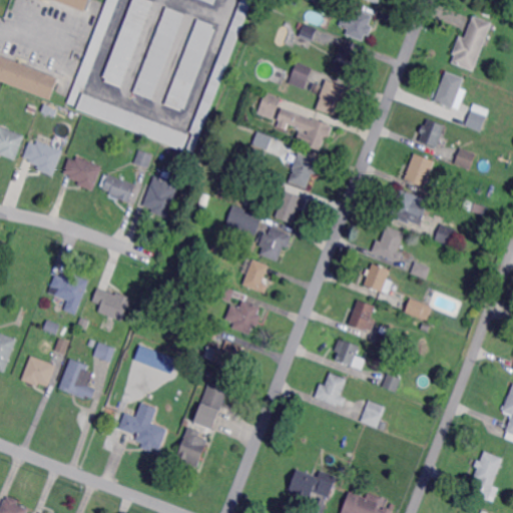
[(91,0),(87,12),(56,0),(91,0)]
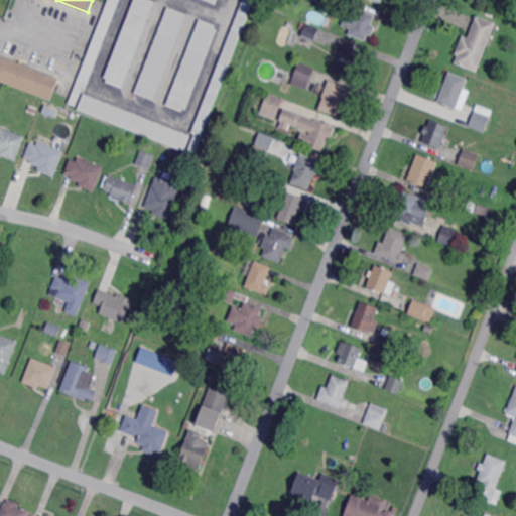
[(120,0),(87,88),(84,87),(77,105),(70,103),(108,0),(120,0)]
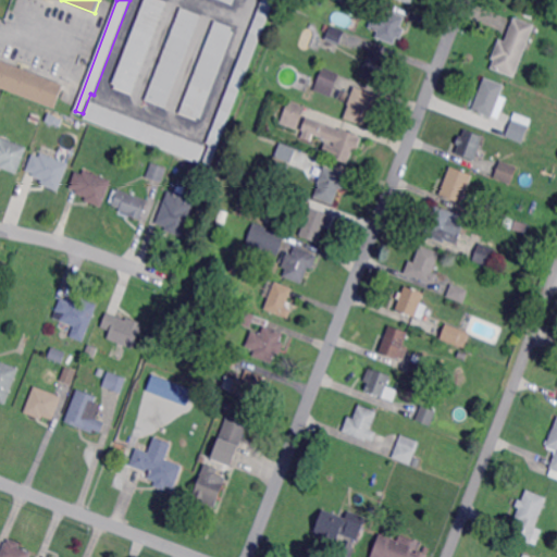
[(133,94),(115,87),(116,84),(113,83),(146,0),(166,0),(170,1),(133,94)]
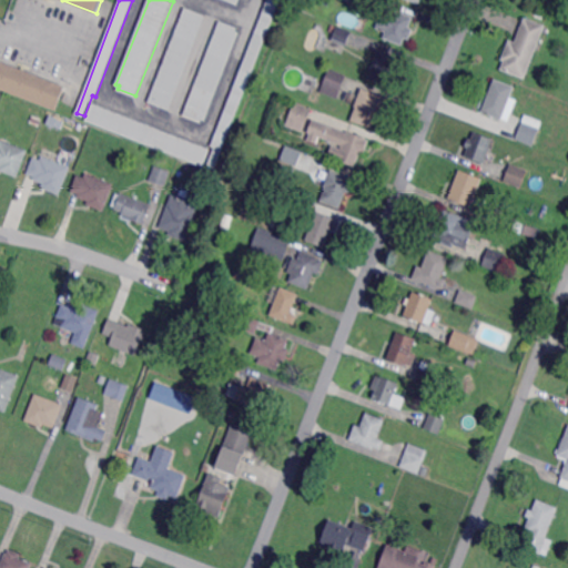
[(282,0),(214,169),(208,166),(215,146),(211,144),(269,0),(282,0)]
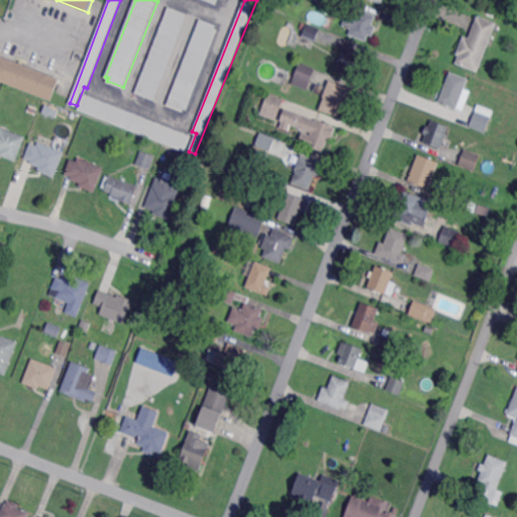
[(156,99),(136,92),(169,6),(188,13),(156,99)]
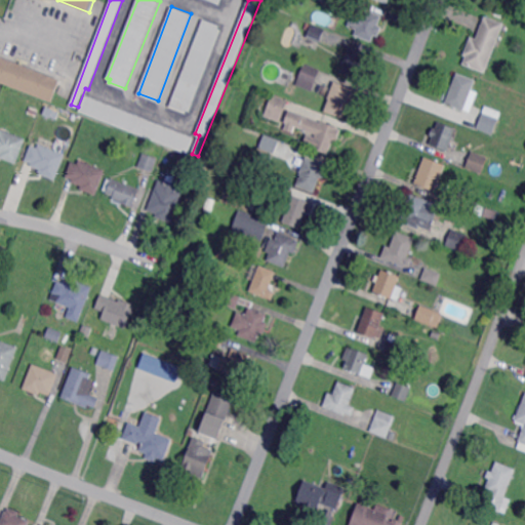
[(364,11),(365,8),(382,15),(379,25),(382,27),(379,36),(375,35),(372,41),(355,34),(357,29),(349,25),(355,8),(364,11)]
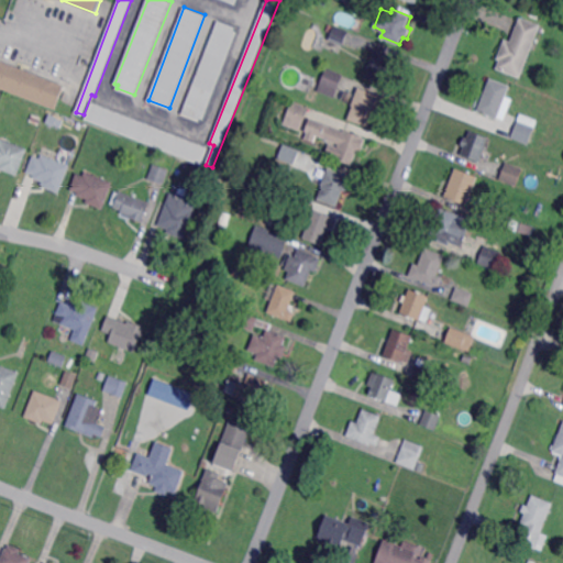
[(521,78),(497,68),(500,59),(497,58),(505,39),(511,41),(521,17),(542,24),(521,78)]
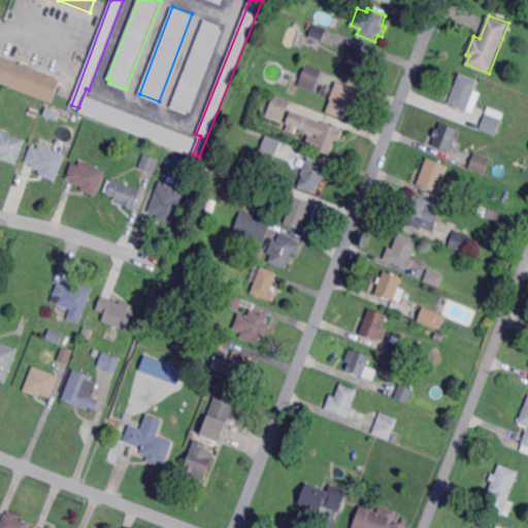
[(192,111),(189,110),(188,112),(171,106),(205,19),(222,25),(221,28),(223,29),(192,111)]
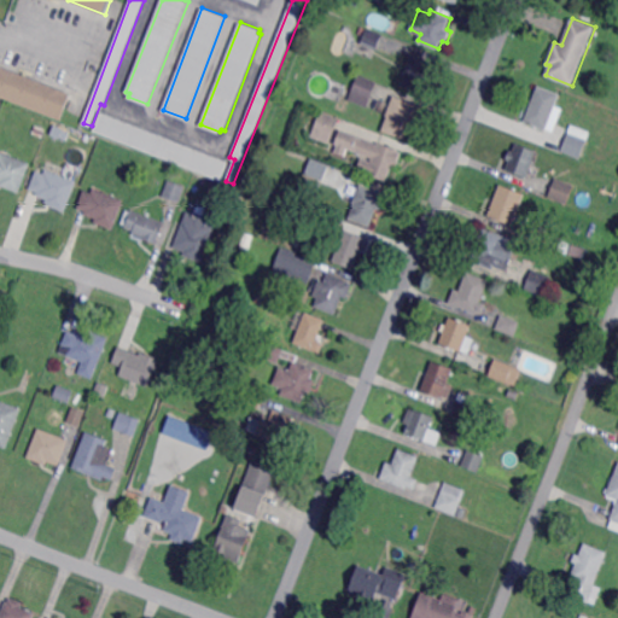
[(374,57),(359,51),(361,45),(355,42),(361,27),(383,35),(374,57)]
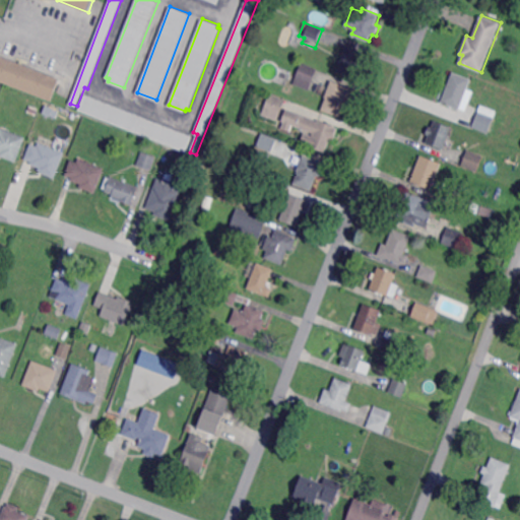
[(354,78),(337,72),(347,45),(365,52),(354,78)]
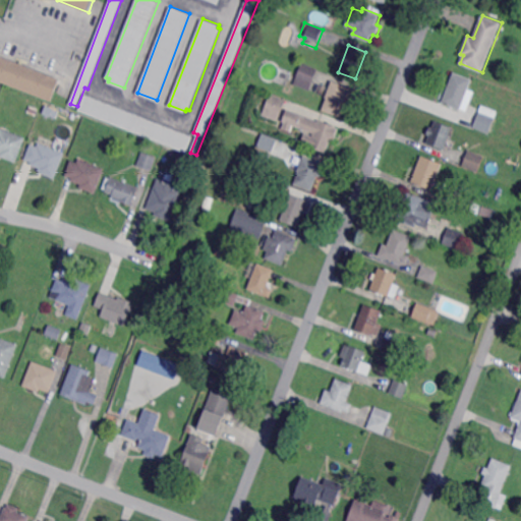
[(54,102),(0,80),(0,54),(62,78),(54,102)]
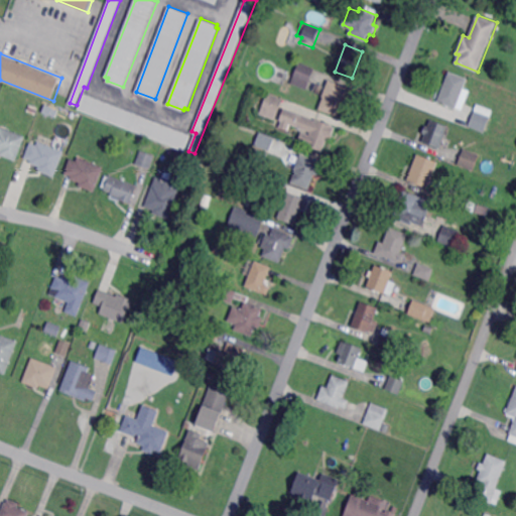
[(307,89),(291,83),(300,61),(315,69),(307,89)]
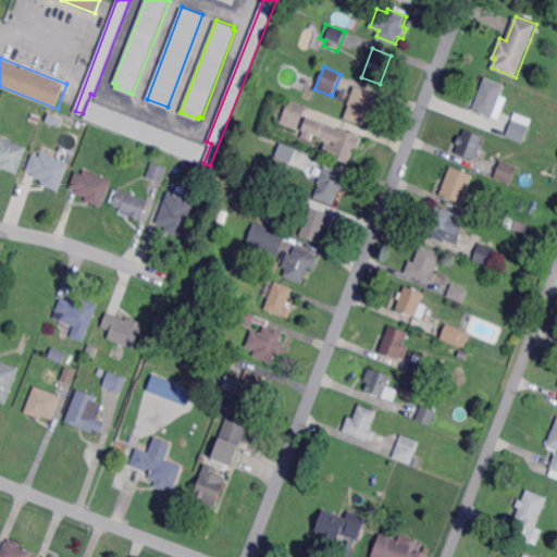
[(493,118),(473,109),(485,76),(506,84),(493,118)]
